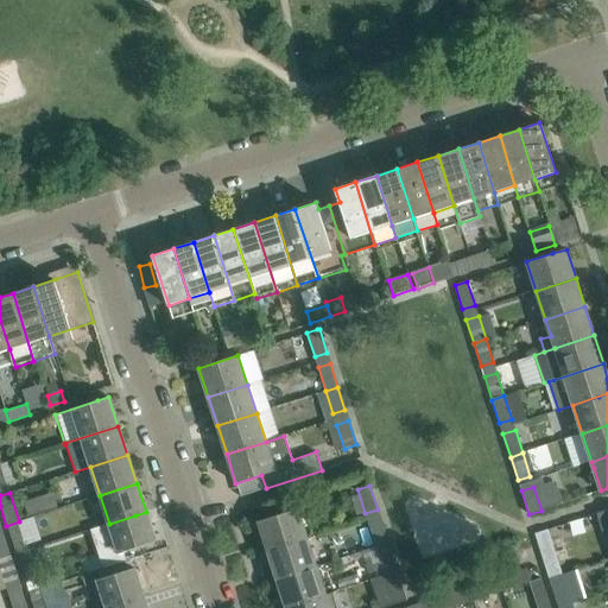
[(54,493),(25,502),(29,514),(57,506),(54,493)]
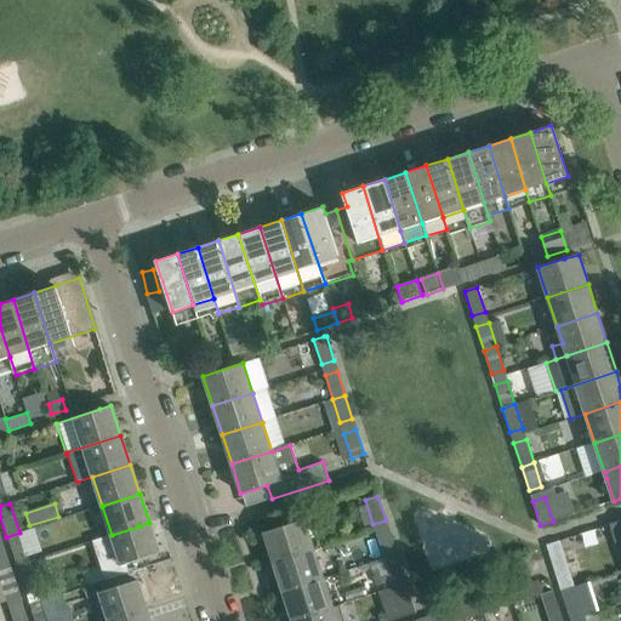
[(436,550),(426,508),(416,511),(426,552),(436,550)]
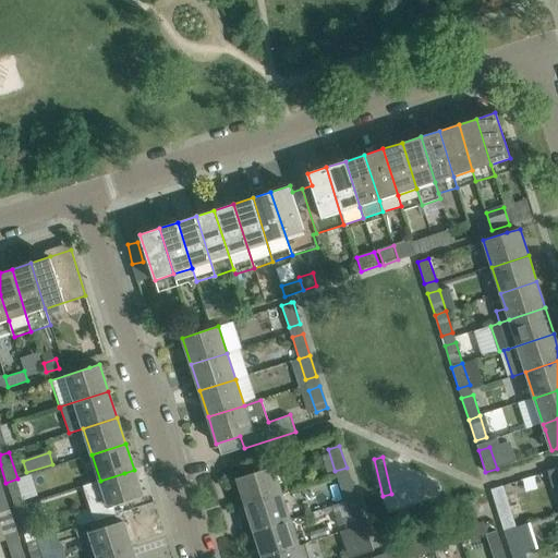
[(245,506),(281,494),(274,466),(237,478),(245,506)]
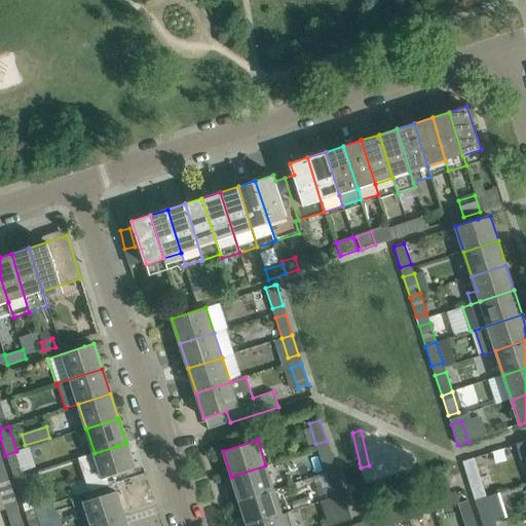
[(126,443),(117,446),(95,453),(103,478),(134,467),(126,443)]
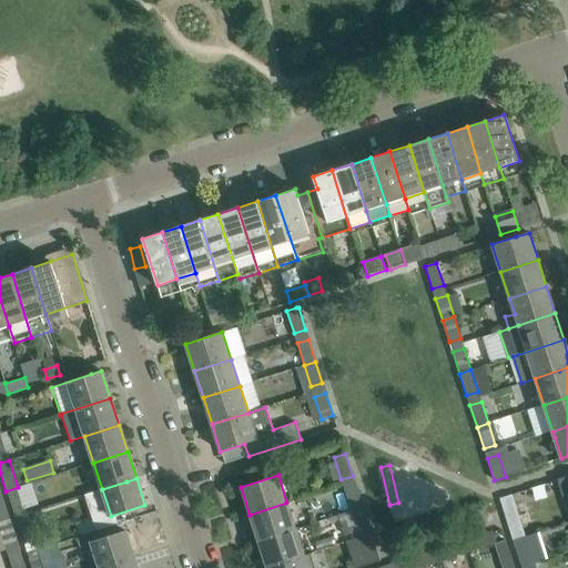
[(352,511),(363,507),(356,486),(344,489),(351,510),(352,511)]
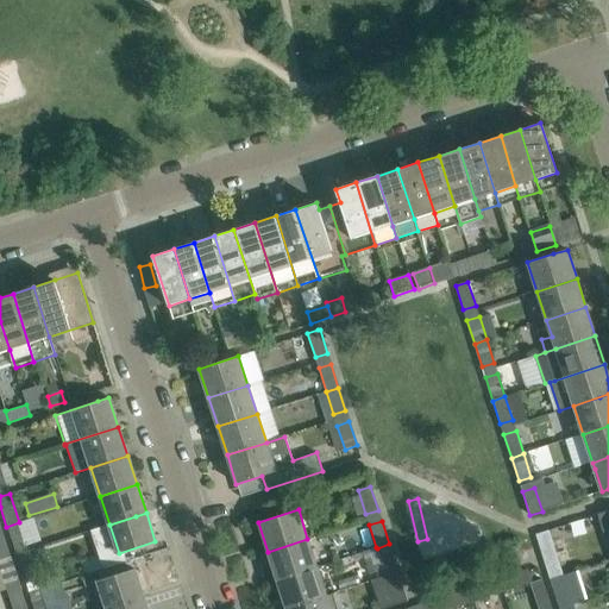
[(16,556),(27,551),(19,522),(6,527),(16,556)]
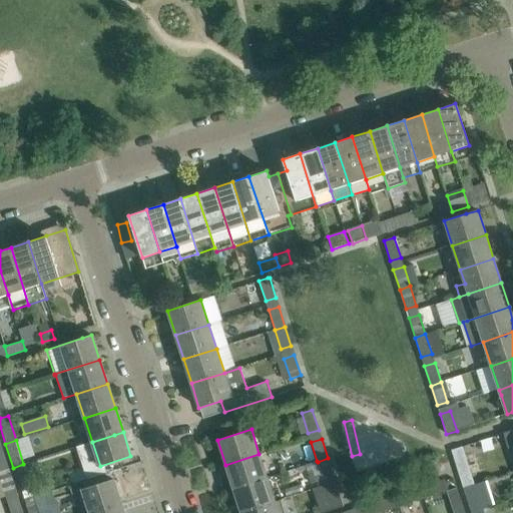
[(267,478),(259,454),(225,465),(233,489),(267,478)]
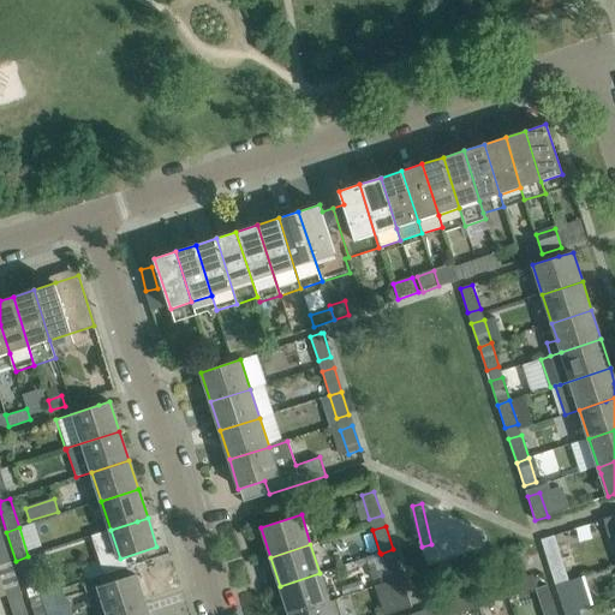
[(381,554),(380,553),(365,557),(372,579),(387,574),(388,577),(400,572),(393,549),(381,554)]
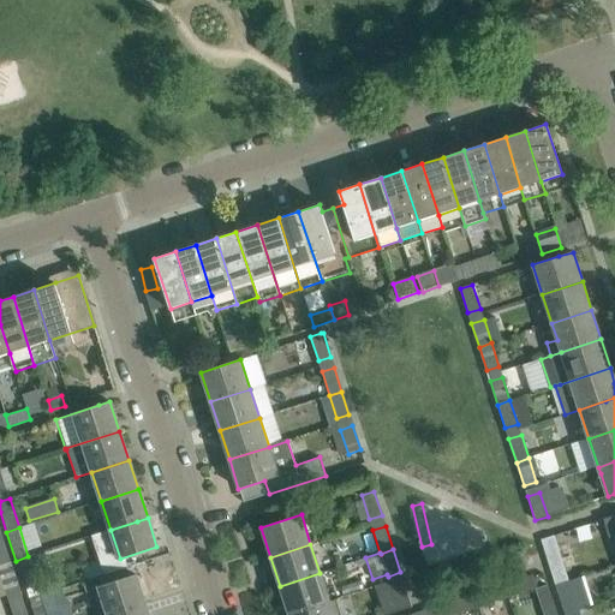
[(509,556),(513,568),(526,565),(523,551),(509,556)]
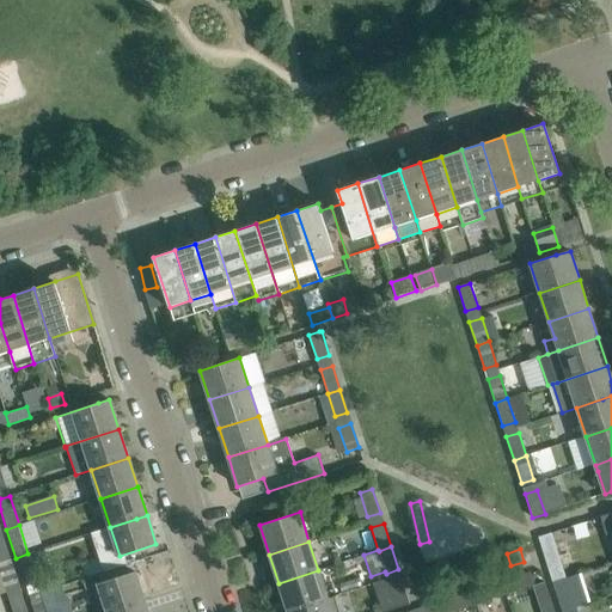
[(551,576),(564,573),(556,549),(544,552),(551,576)]
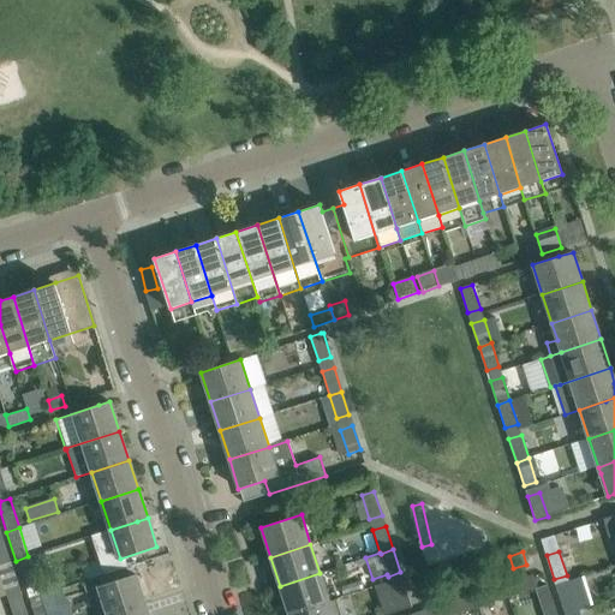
[(28,556),(16,561),(25,589),(37,585),(28,556)]
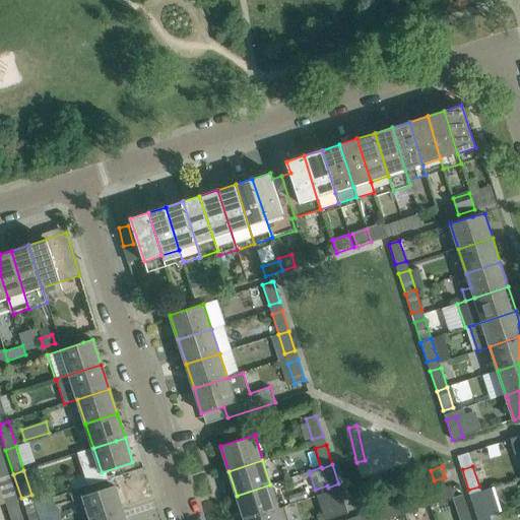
[(0,492),(4,504),(15,500),(7,475),(0,477),(0,492)]
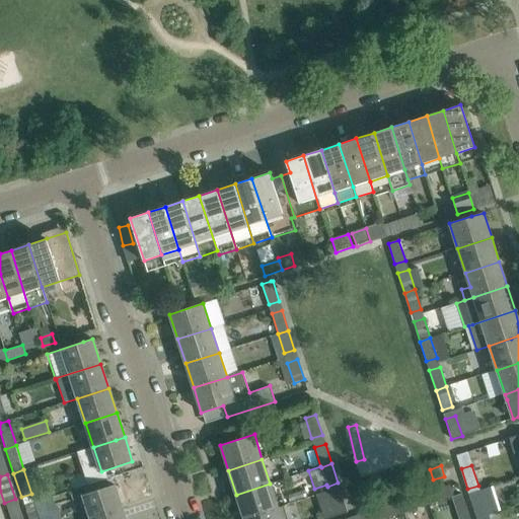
[(278,508),(270,484),(236,495),(244,518),(278,508)]
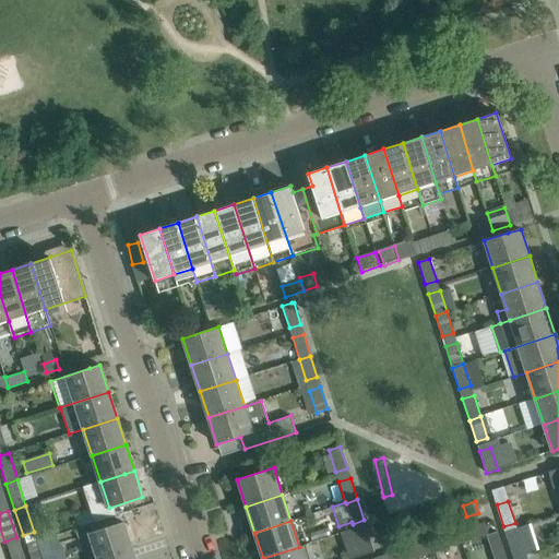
[(98,558),(132,548),(123,522),(90,533),(97,558),(98,558)]
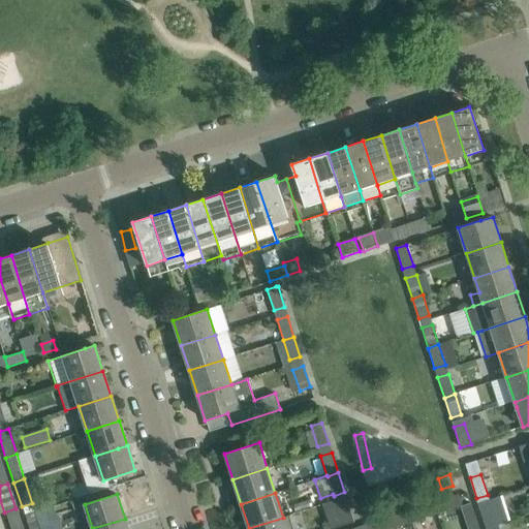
[(459,495),(438,501),(441,512),(461,506),(462,505),(459,495)]
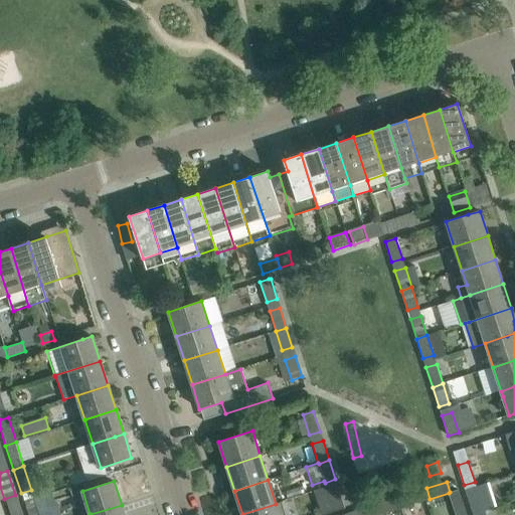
[(345,508),(338,489),(328,492),(334,512),(345,508)]
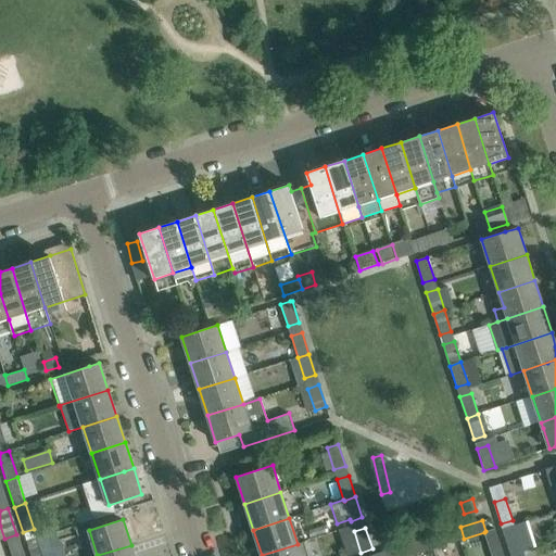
[(485,531),(484,532),(492,555),(504,555),(495,528),(485,531)]
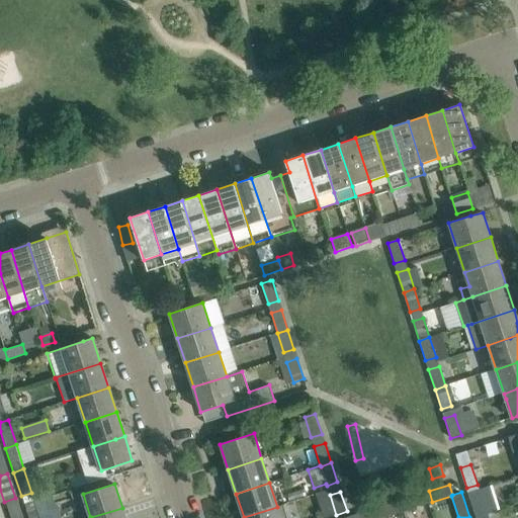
[(404,511),(423,505),(420,494),(400,501),(404,511)]
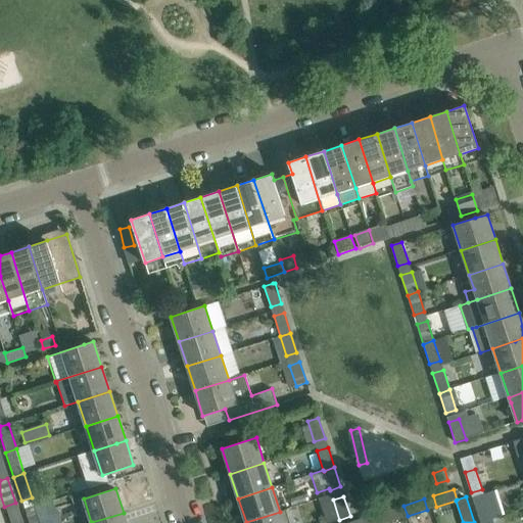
[(481,522),(491,519),(485,498),(474,503),(481,522)]
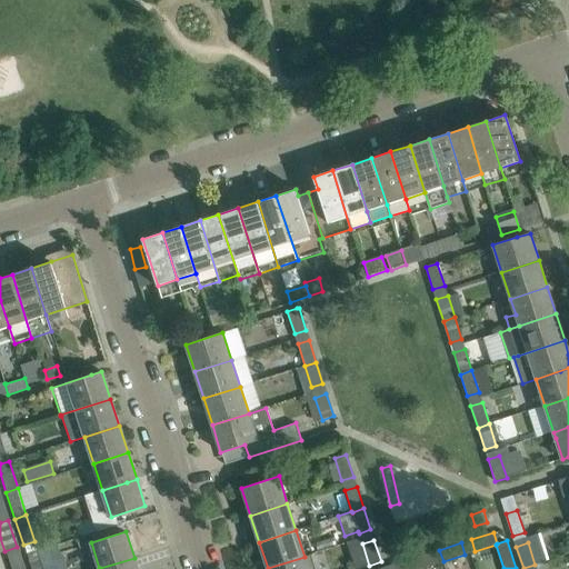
[(9,568),(23,568),(17,547),(5,551),(9,568)]
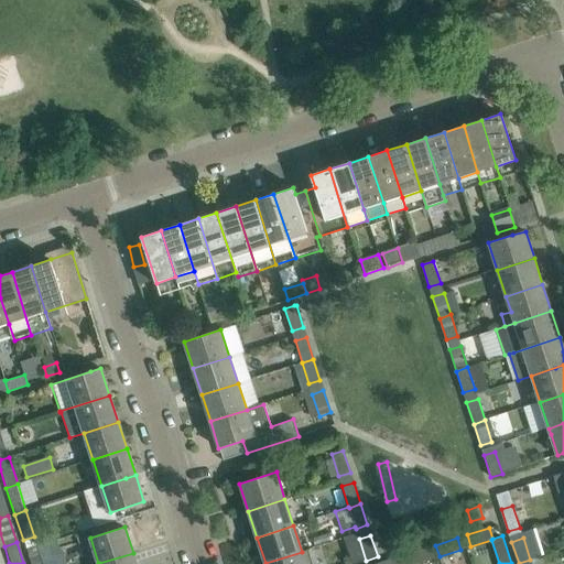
[(440,556),(435,545),(414,552),(418,563),(440,556)]
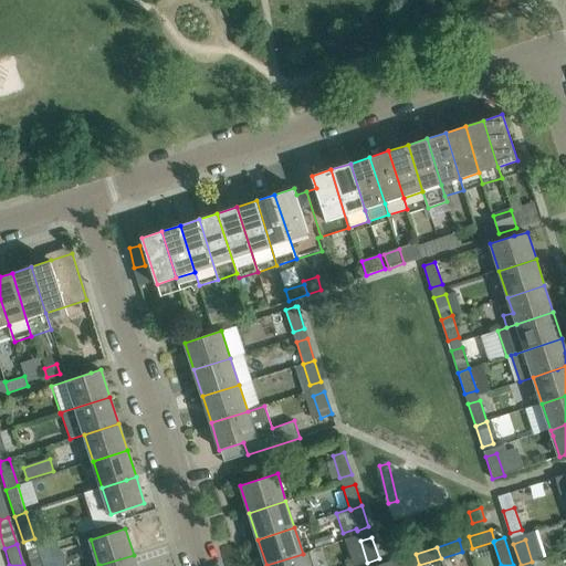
[(266,565),(265,565),(306,565),(303,554),(266,565)]
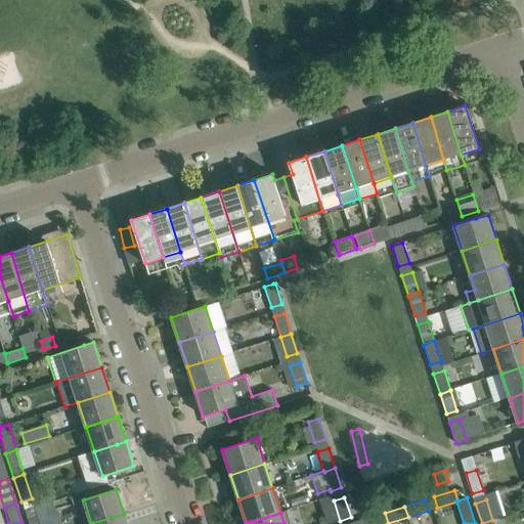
[(433,513),(409,519),(410,523),(422,523),(435,521),(433,513)]
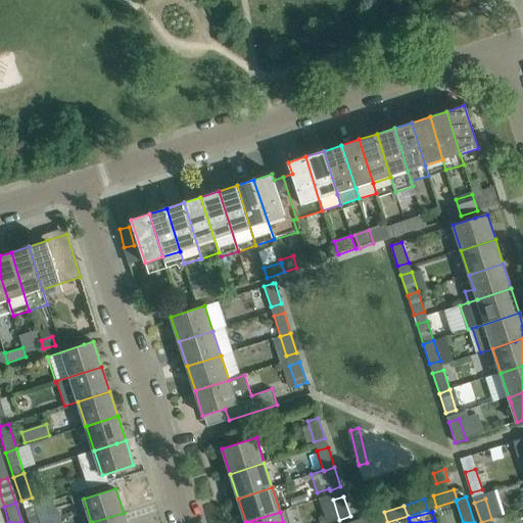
[(126,522),(124,513),(92,522),(126,522)]
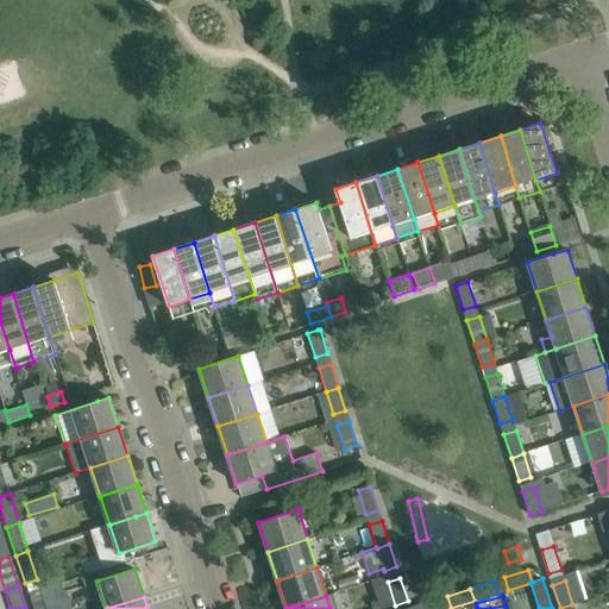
[(32,608),(46,608),(43,598),(31,603),(32,608)]
